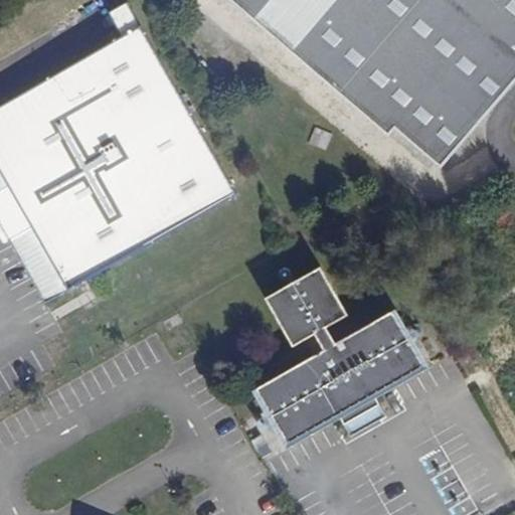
[(514,0),(233,0),(391,136),(398,129),(444,167),(514,83),(514,0)]
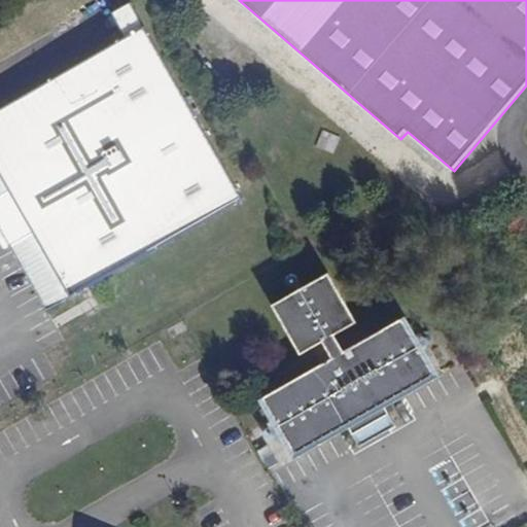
[(125,38),(143,27),(133,9),(114,20),(125,38)]
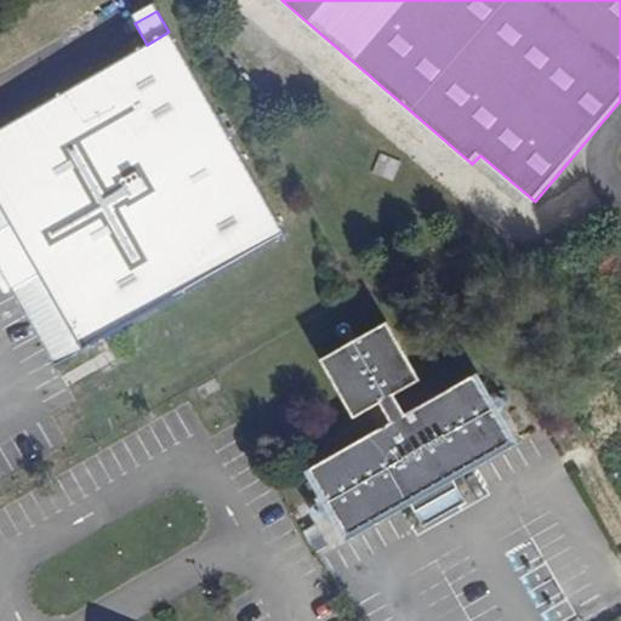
[(147,45),(0,126),(0,210),(9,226),(3,229),(0,238),(0,239),(21,273),(32,274),(36,272),(81,349),(288,233),(171,30),(169,32),(147,45)]
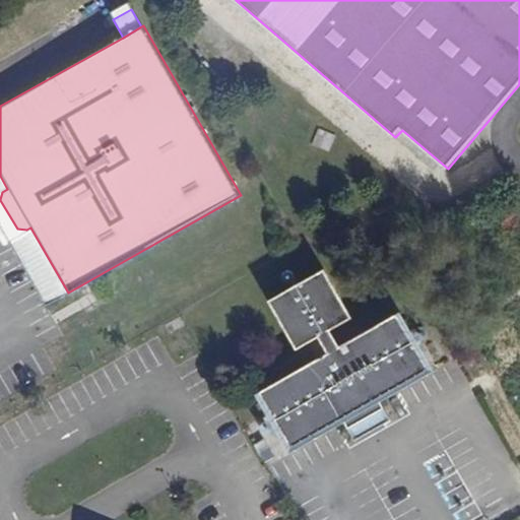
[(7,189),(0,176),(0,224),(47,305),(68,293),(30,228),(26,230),(17,229),(0,200),(0,199),(2,192),(7,189)]
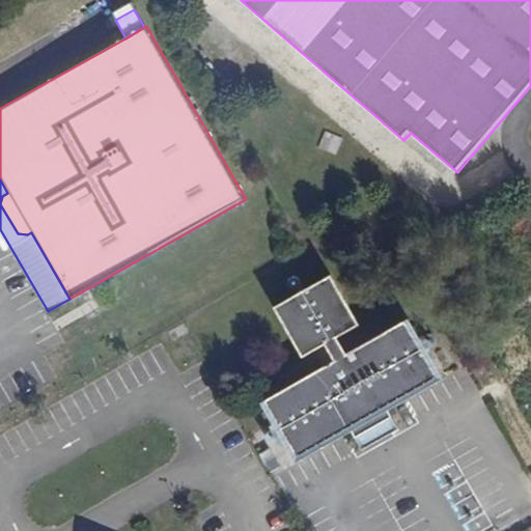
[(361,325),(332,274),(276,307),(305,358),(317,351),(327,367),(267,401),(300,458),(353,428),(359,439),(393,419),(387,408),(439,378),(407,320),(346,356),(337,339),(361,325)]
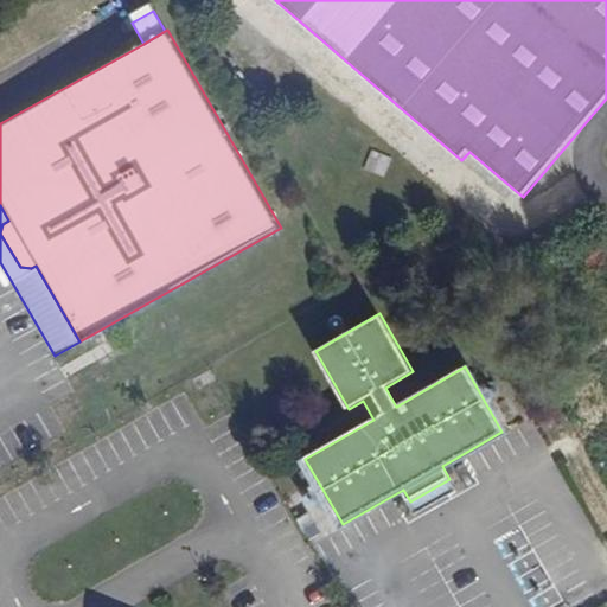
[(449,479),(410,502),(417,513),(457,491),(449,479)]
